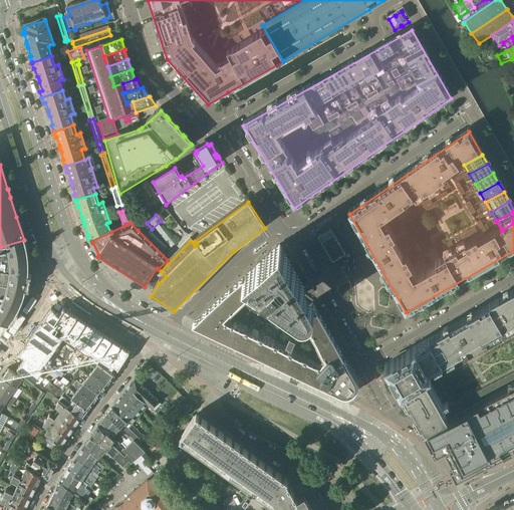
[(151,230),(145,225),(142,228),(147,234),(151,230)]
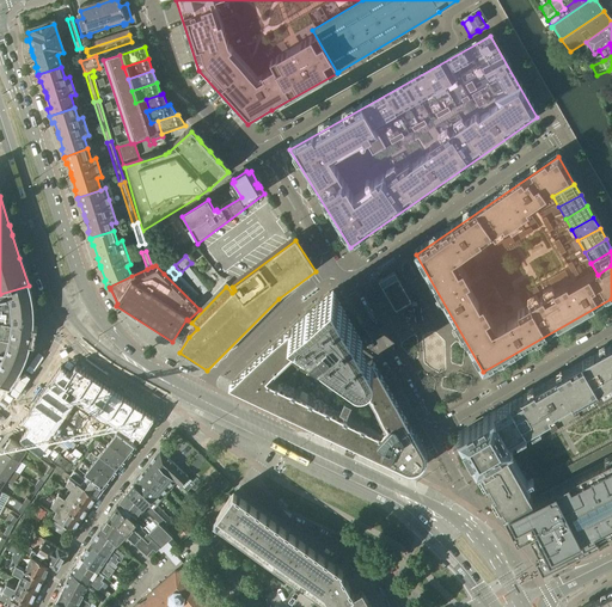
[(379,286),(395,313),(396,314),(397,314),(410,307),(411,306),(411,305),(396,277),(379,286)]
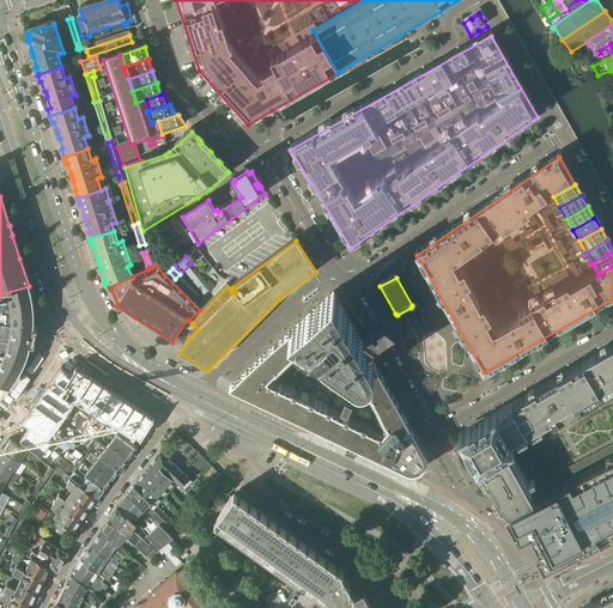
[(0,405),(5,397),(10,389),(11,390),(14,383),(19,376),(23,369),(26,360),(30,351),(29,351),(30,348),(32,350),(35,350),(37,332),(35,332),(32,330),(32,329),(34,329),(34,321),(34,311),(32,303),(31,293),(29,286),(0,295),(0,405)]
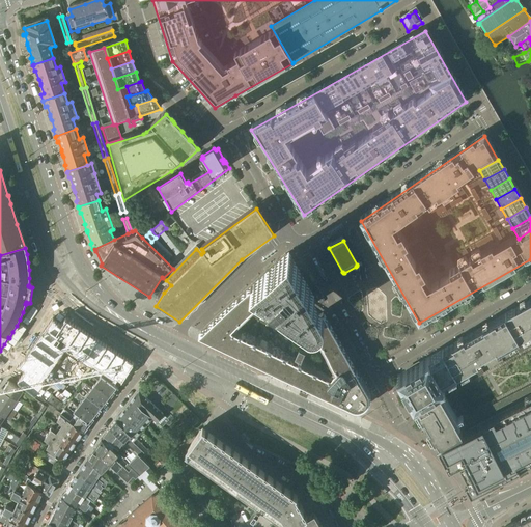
[(325,325),(327,323),(311,295),(309,296),(306,292),(309,290),(303,280),(301,281),(298,277),(300,276),(295,266),(291,267),(289,262),(291,260),(288,255),(286,257),(276,262),(256,274),(196,333),(201,336),(198,338),(332,401),(334,398),(338,401),(336,405),(352,412),(355,413),(358,413),(361,412),(364,411),(367,409),(368,406),(370,403),(370,399),(370,396),(369,393),(361,379),(360,380),(356,372),(353,373),(351,370),(354,369),(348,360),(345,361),(343,358),(346,356),(342,349),(339,344),(337,345),(335,343),(338,341),(335,337),(333,338),(332,336),(334,334),(329,327),(327,328),(325,325)]
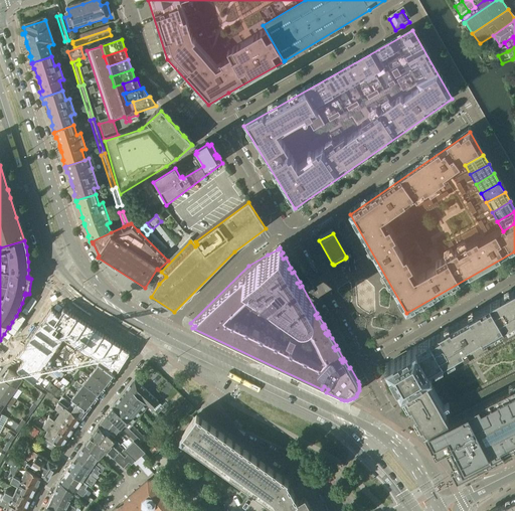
[(514,293),(461,325),(385,367),(424,436),(453,421),(514,388),(514,293)]
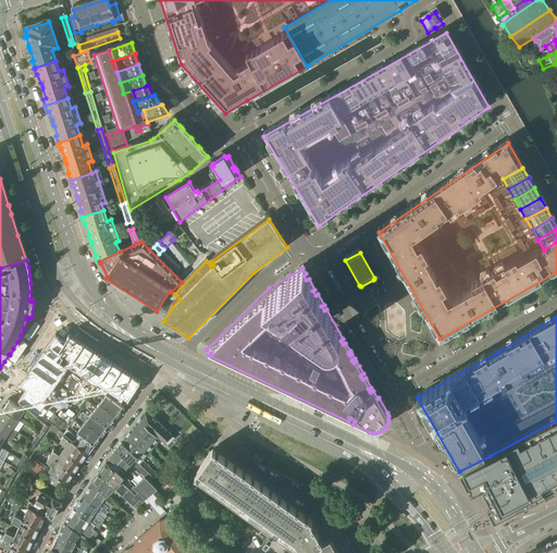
[(405,341),(405,322),(396,322),(396,327),(387,327),(388,342),(405,341)]
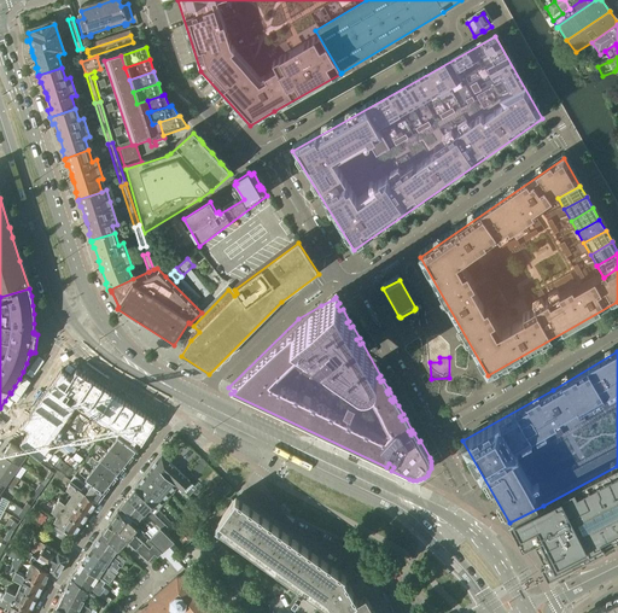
[(29,435),(21,447),(41,463),(52,449),(46,444),(75,403),(143,448),(156,426),(76,373),(71,381),(62,374),(22,430),(29,435)]
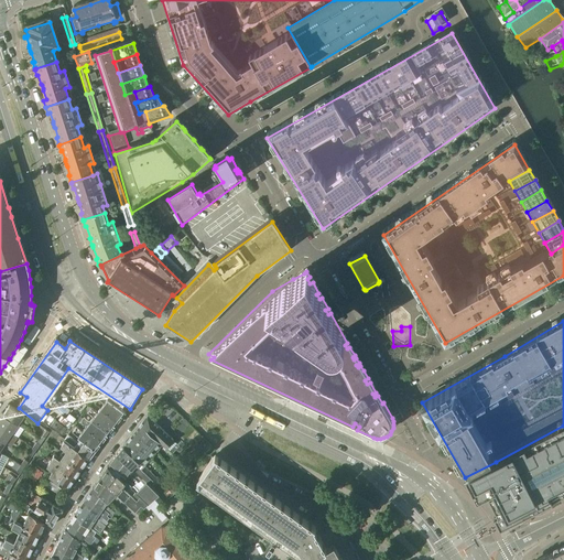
[(96,400),(94,402),(91,405),(93,406),(100,411),(118,426),(126,415),(108,401),(104,407),(98,402),(96,400)]
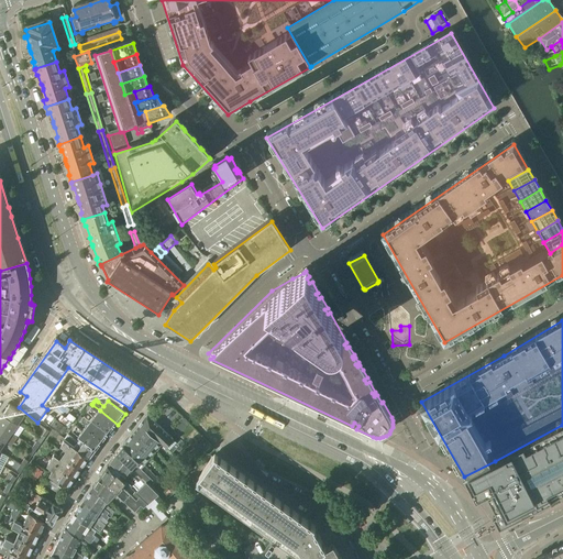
[(2,417),(18,428),(24,418),(9,408),(2,417)]
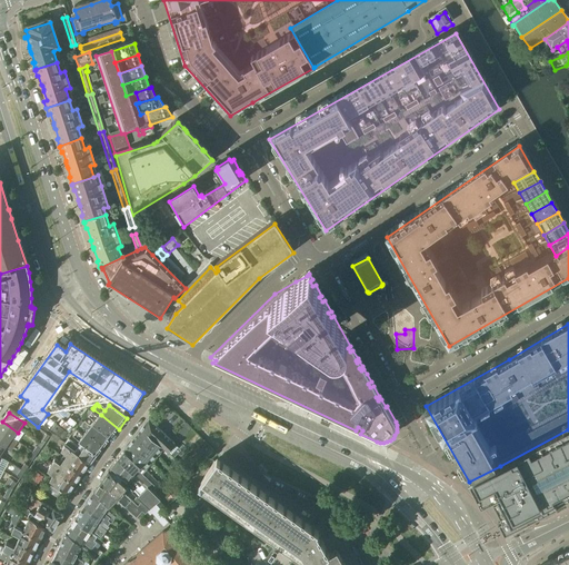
[(86,418),(88,420),(93,425),(111,438),(119,429),(101,415),(98,419),(89,414),(86,418)]
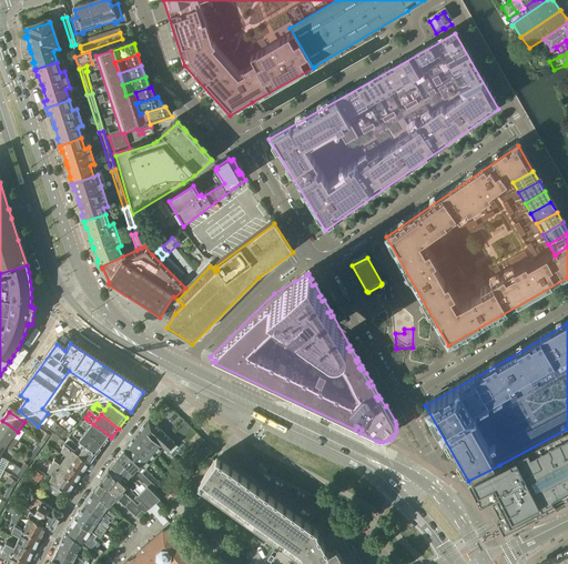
[(2,421),(0,424),(0,433),(11,441),(18,432),(2,421)]
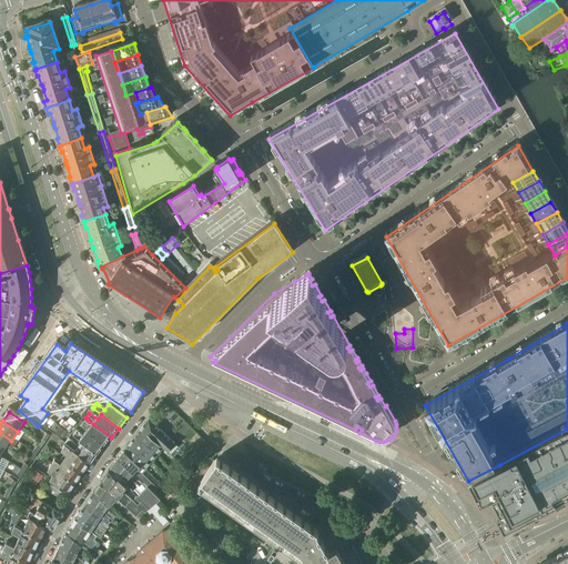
[(149,422),(142,431),(169,454),(174,447),(149,422)]
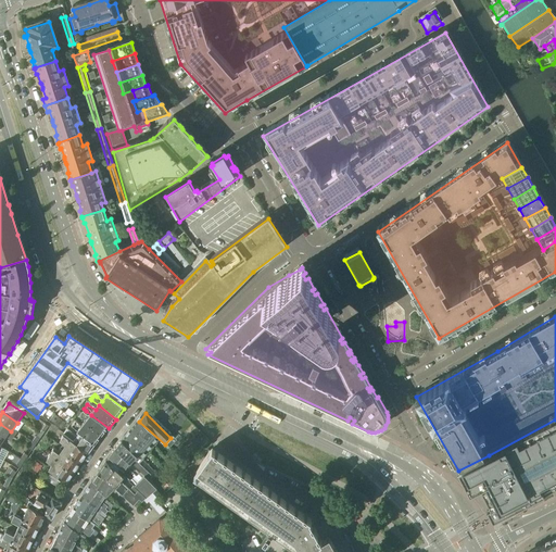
[(76,417),(84,424),(101,438),(109,428),(91,415),(88,419),(83,415),(81,416),(79,414),(76,417)]
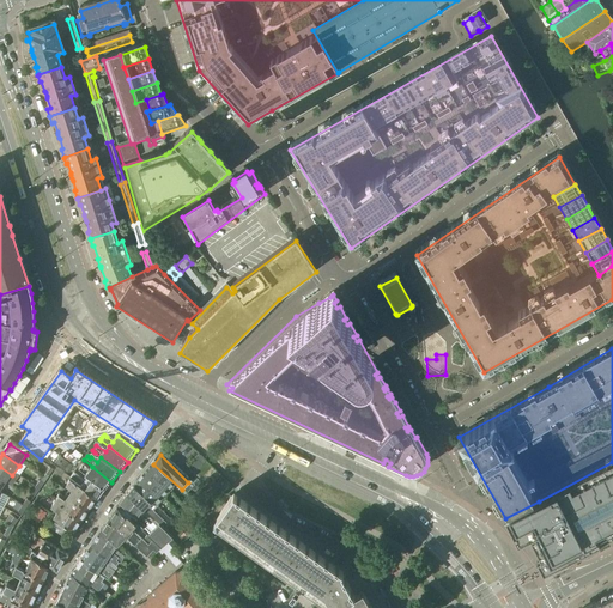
[(194,463),(190,467),(198,474),(201,469),(205,466),(199,460),(199,458),(194,463)]
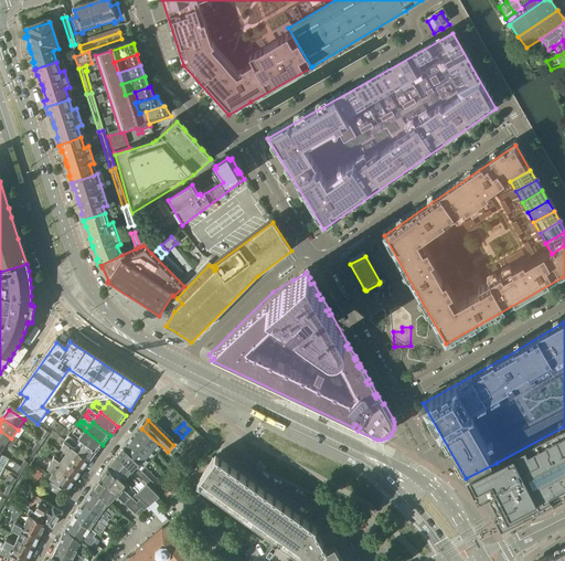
[(55,424),(50,432),(61,440),(66,433),(55,424)]
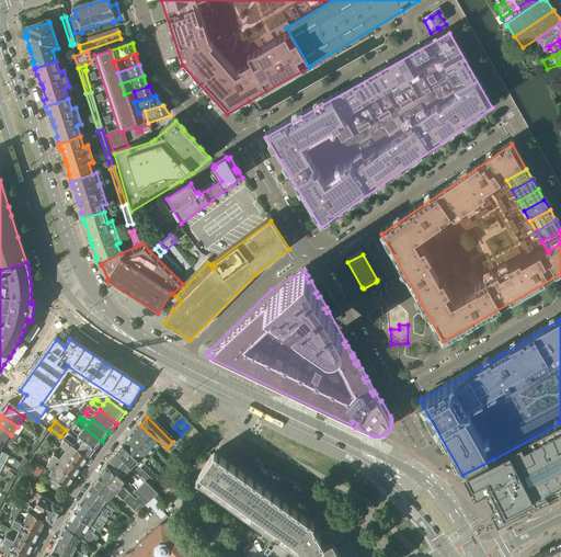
[(560,423),(493,459),(462,475),(464,478),(468,486),(469,488),(473,496),(474,498),(480,495),(483,493),(489,503),(493,513),(491,514),(496,525),(500,524),(527,511),(560,492),(560,423)]
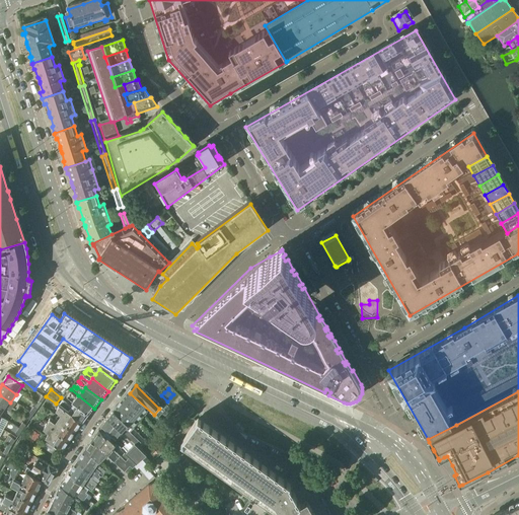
[(154,415),(130,393),(124,400),(130,406),(135,412),(144,420),(147,416),(149,414),(151,416),(152,417),(154,415)]
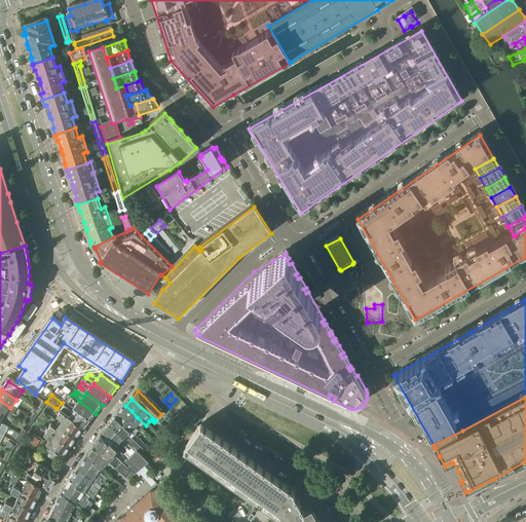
[(0,401),(0,413),(4,417),(10,408),(0,401)]
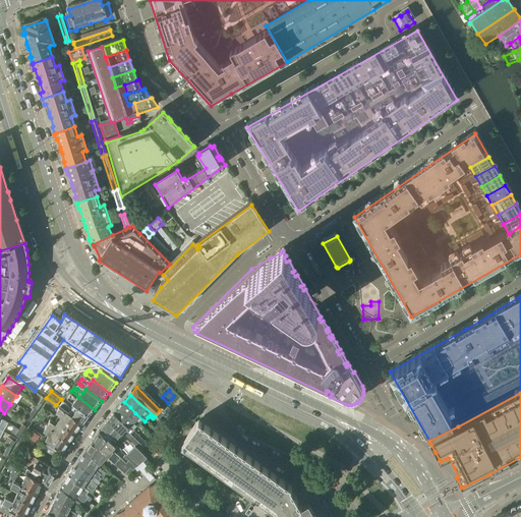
[(72,406),(74,408),(88,418),(95,410),(78,397),(75,401),(70,398),(67,402),(72,406)]
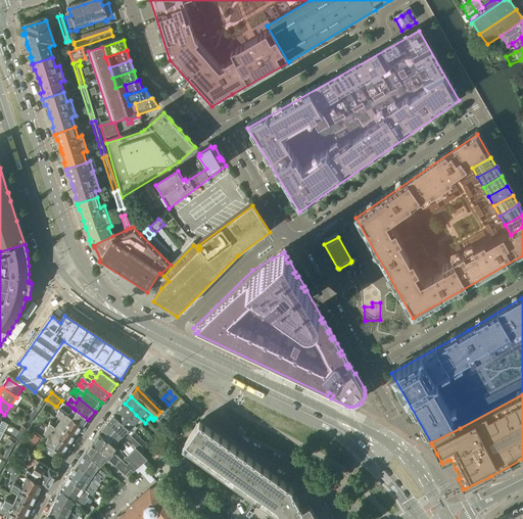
[(125,404),(120,411),(139,429),(142,426),(145,423),(136,415),(131,409),(125,404)]
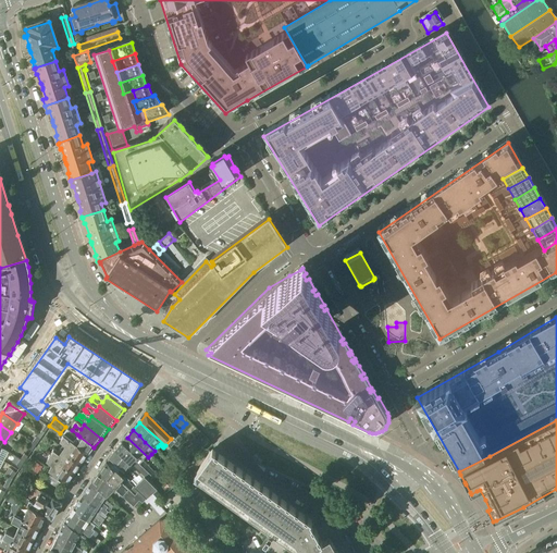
[(67,433),(64,438),(87,455),(88,456),(94,447),(79,437),(76,441),(67,433)]
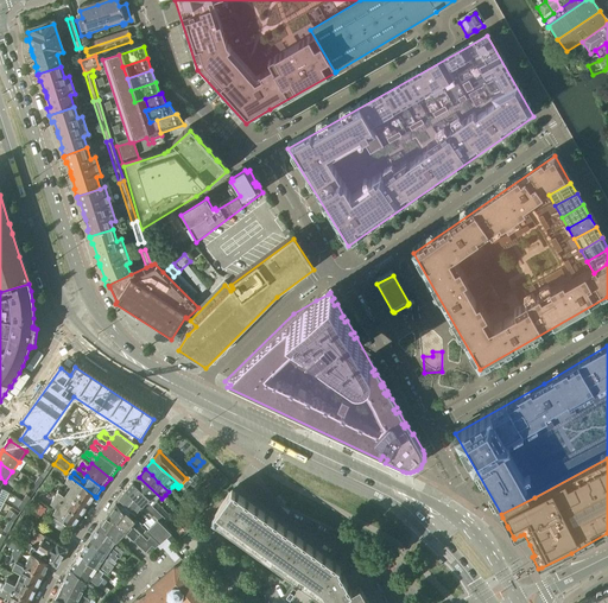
[(71,488),(68,494),(88,509),(93,503),(92,501),(95,496),(70,477),(65,483),(71,488)]
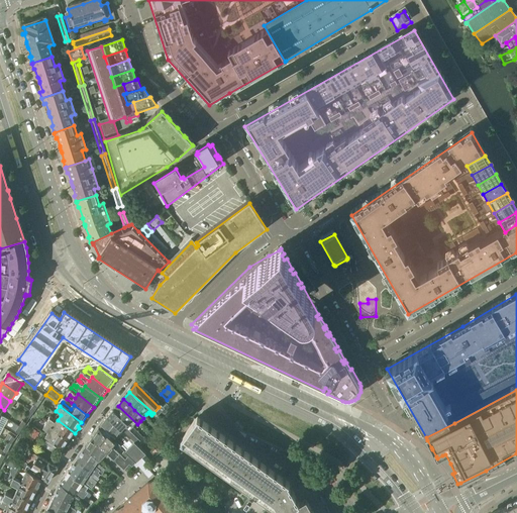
[(118,406),(112,413),(129,427),(132,430),(137,424),(118,406)]
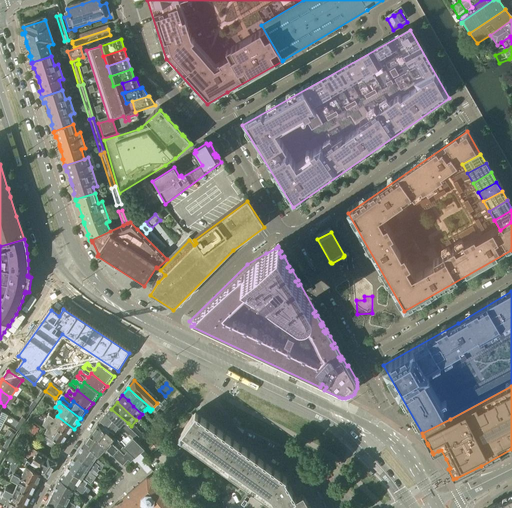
[(193,410),(186,403),(181,407),(185,411),(183,414),(187,417),(193,410)]
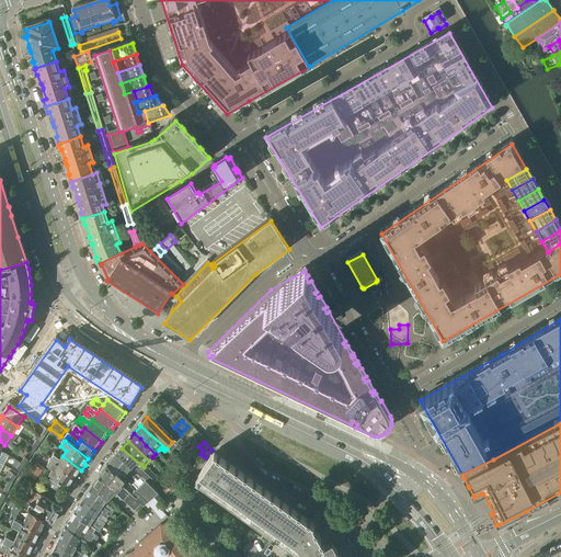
[(122,448),(116,456),(146,485),(149,481),(140,472),(144,467),(140,464),(122,448)]
